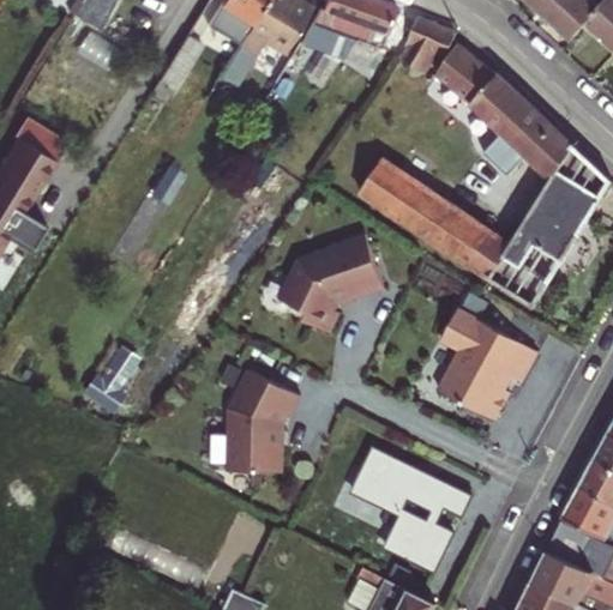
[(223,0),(217,8),(250,29),(268,0),(223,0)]
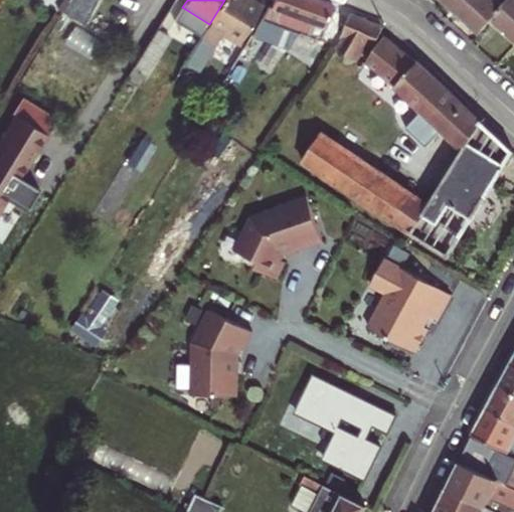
[(216,37),(236,50),(261,10),(243,0),(224,0),(209,24),(201,36),(198,40),(209,48),(216,37)]
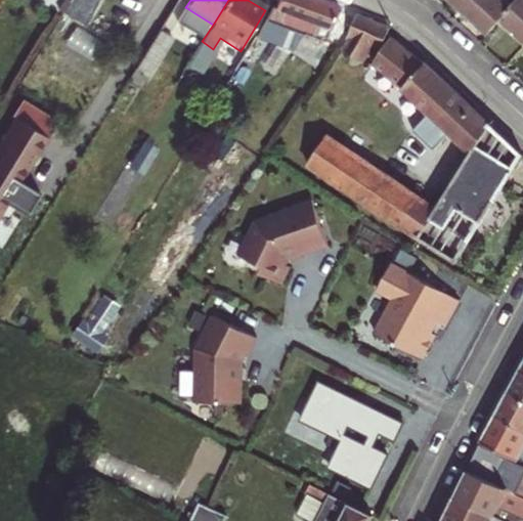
[(316,49),(324,30),(334,7),(314,0),(275,0),(272,12),(270,11),(253,40),(286,60),(298,41),(316,49)]
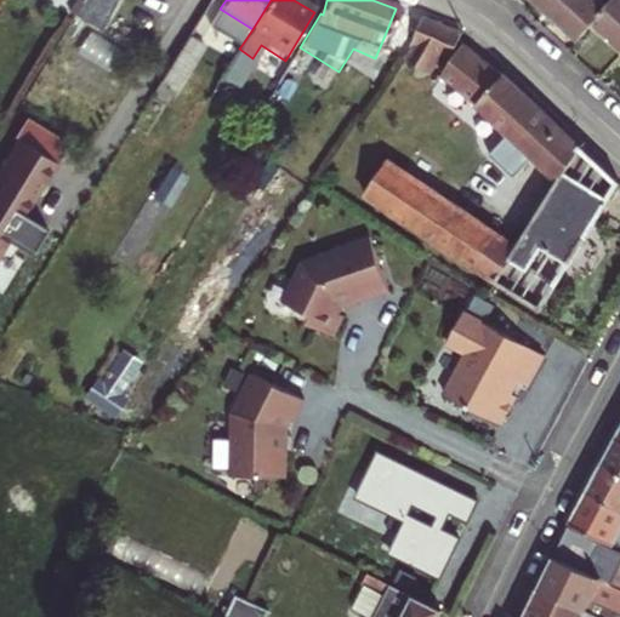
[(551,0),(542,10),(574,39),(590,23),(606,5),(599,0),(551,0)]
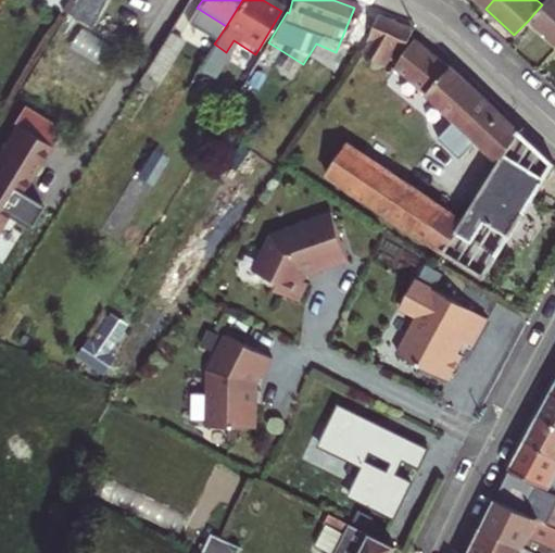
[(554,0),(546,0),(542,4),(528,21),(554,46),(554,45),(554,0)]
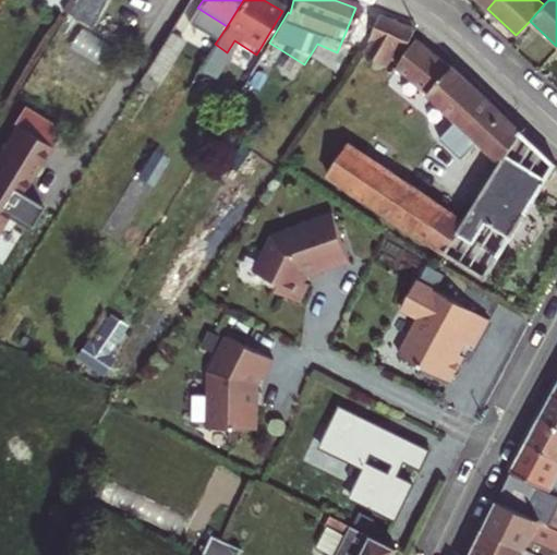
[(392,49),(400,52),(414,29),(355,8),(346,32),(370,41),(361,57),(380,69),(392,49)]
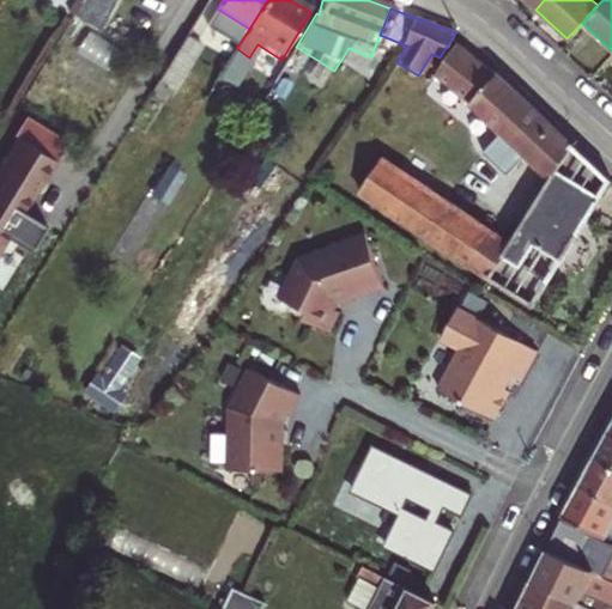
[(151,89),(167,98),(216,22),(200,11),(151,89)]
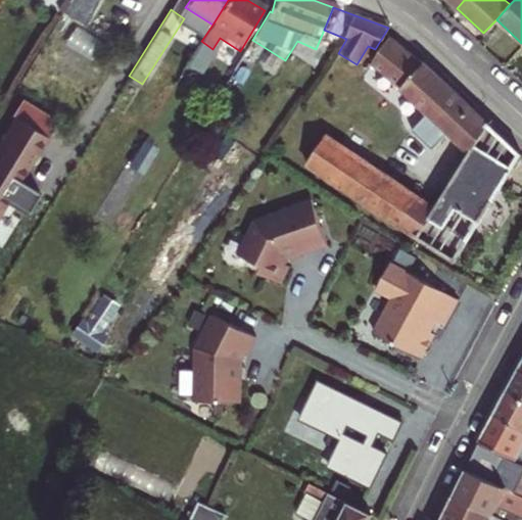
[(191,58),(201,41),(204,37),(196,33),(183,53),(191,58)]
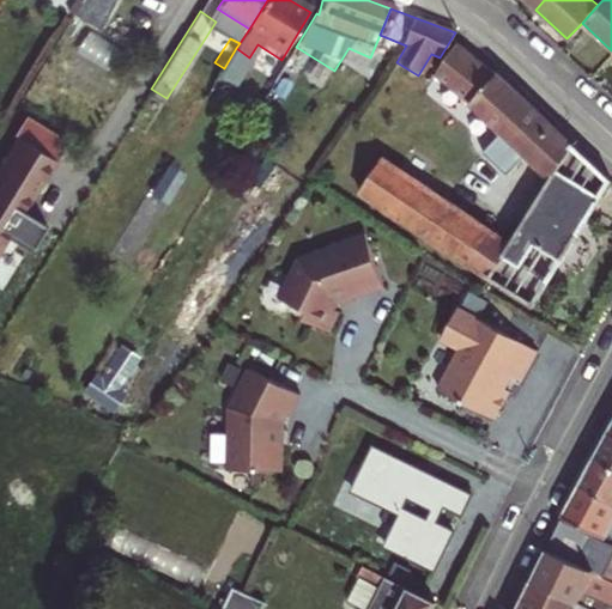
[(355,195),(380,211),(403,225),(423,194),(426,188),(420,186),(465,119),(522,170),(529,160),(551,126),(462,46),(459,42),(438,69),(429,81),(403,119),(417,128),(388,171),(376,165),(355,195)]
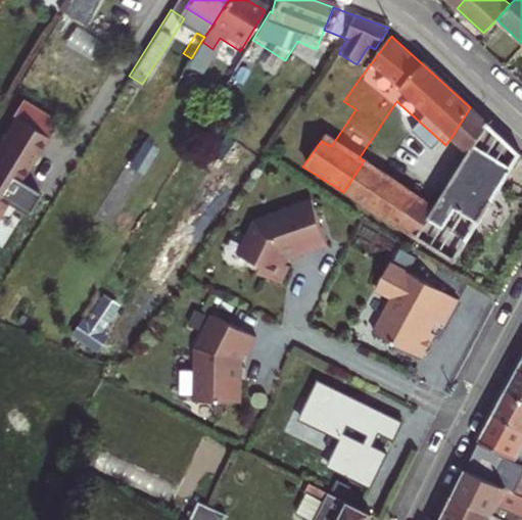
[(452,137),(471,154),(489,125),(470,107),(452,137)]
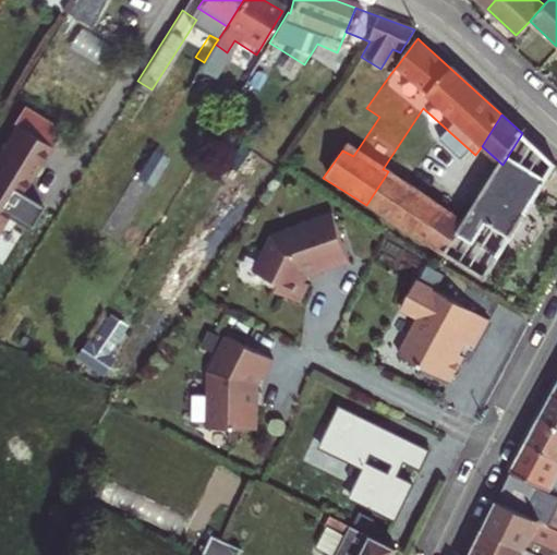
[(0,216),(44,147),(13,129),(0,148),(0,216)]
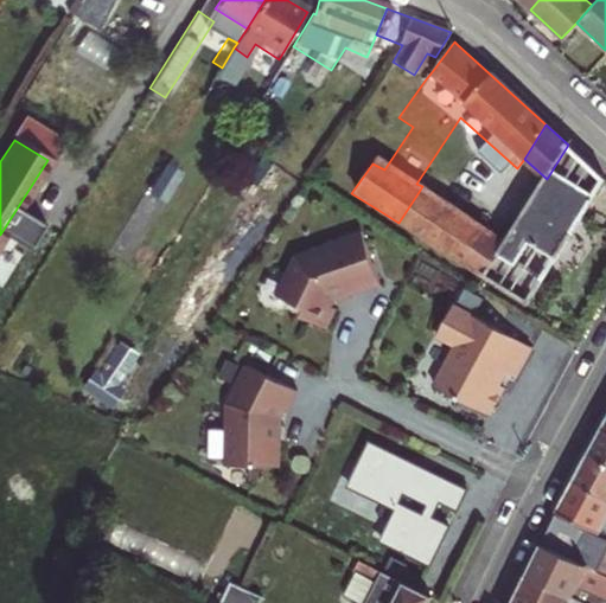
[(485,280),(528,305),(598,192),(605,183),(575,154),(576,152),(568,145),(547,179),(504,245),(484,278),(485,280)]
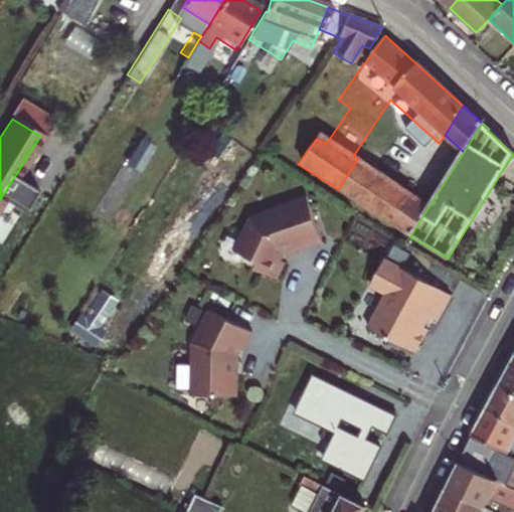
[(144,170),(158,146),(145,139),(131,162),(144,170)]
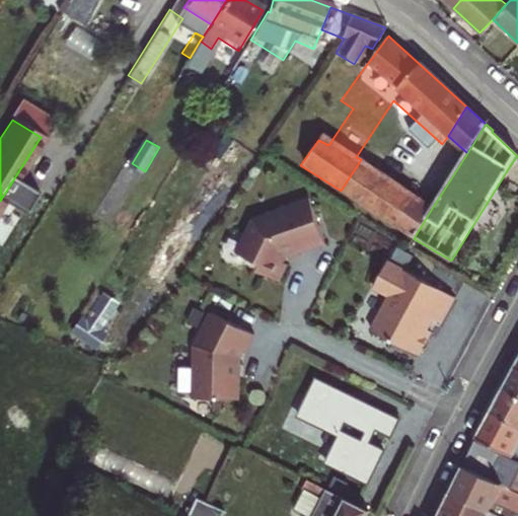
[(341,191),(357,202),(374,174),(358,164),(341,191)]
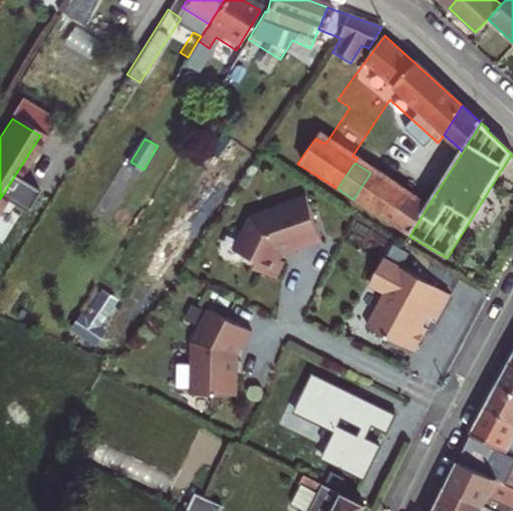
[(353,200),(390,223),(408,196),(370,173),(353,200)]
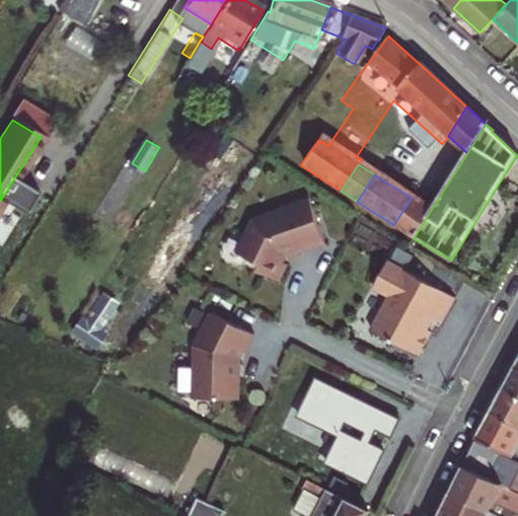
[(412,198),(393,225),(414,238),(431,210),(412,198)]
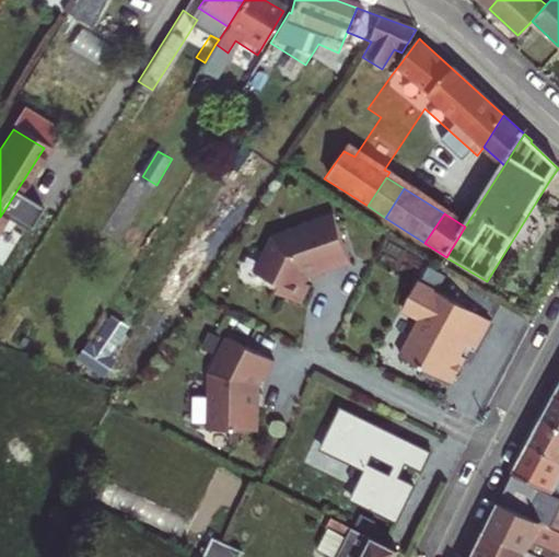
[(276,297),(299,308),(307,289),(301,286),(304,278),(319,273),(321,276),(348,266),(330,217),(295,230),(297,232),(270,242),(253,278),(278,290),(276,297)]
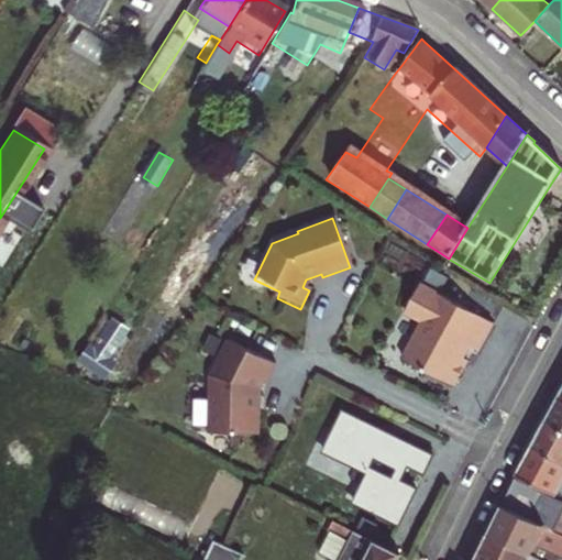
[(493,324),(418,288),(404,318),(421,327),(404,364),(456,388),(470,362),(464,360),(470,347),(480,352),(493,324)]
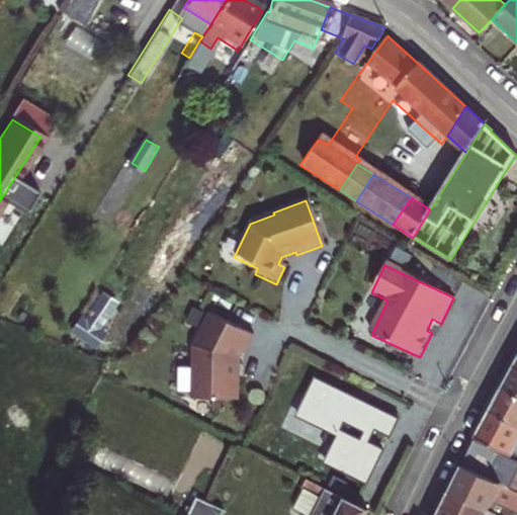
[(97,348),(123,303),(101,289),(75,335),(97,348)]
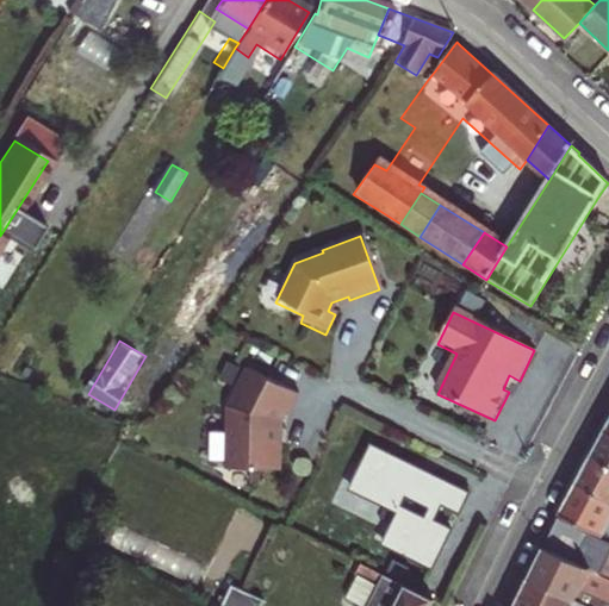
[(290,393),(238,369),(221,408),(227,470),(278,470),(273,419),(275,412),(280,414),(290,393)]
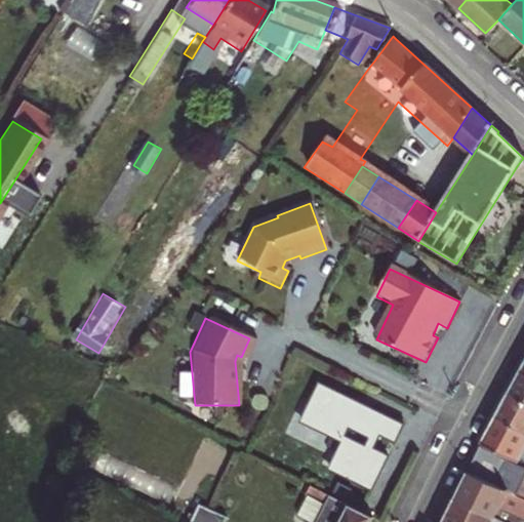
[(523,374),(519,372),(508,392),(523,400),(523,374)]
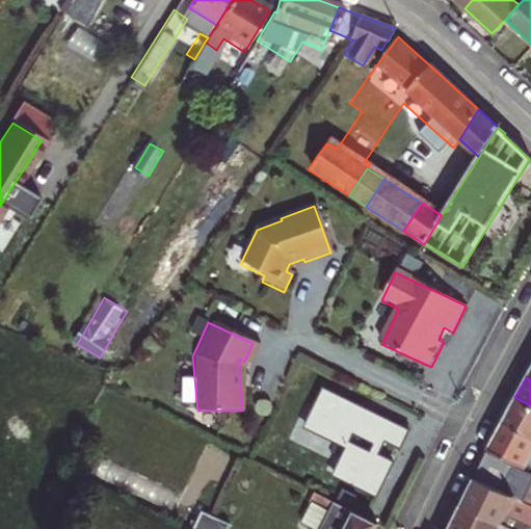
[(406,429),(371,413),(368,421),(361,418),(365,410),(322,390),(304,427),(346,447),(333,475),(376,495),(392,461),(376,454),(383,439),(399,446),(406,429)]
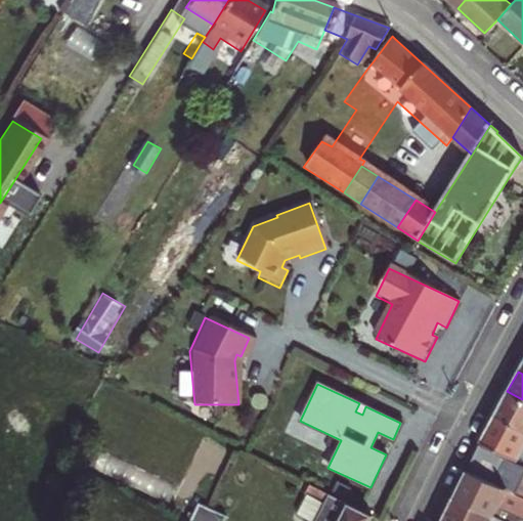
[(522,399),(507,391),(494,414),(522,428),(522,399)]
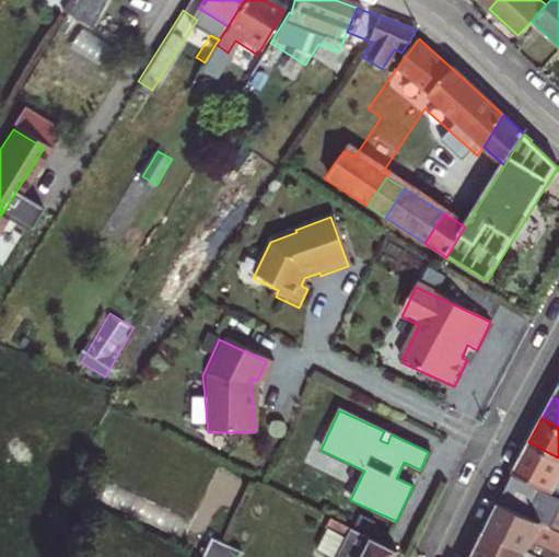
[(558,475),(558,457),(528,442),(512,472),(550,490),(558,475)]
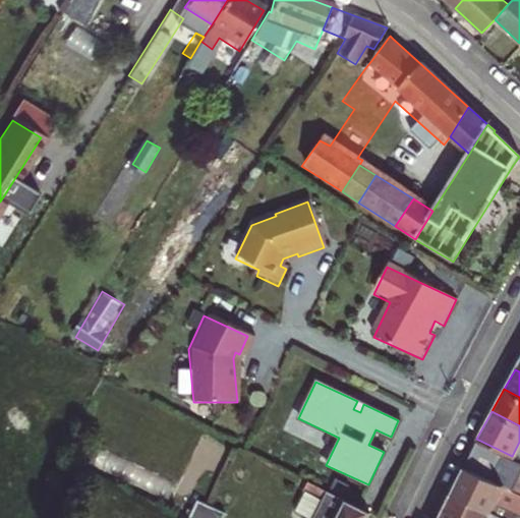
[(469,450),(449,492),(490,512),(496,501),(519,512),(519,493),(509,488),(519,466),(519,465),(473,443),(469,450)]
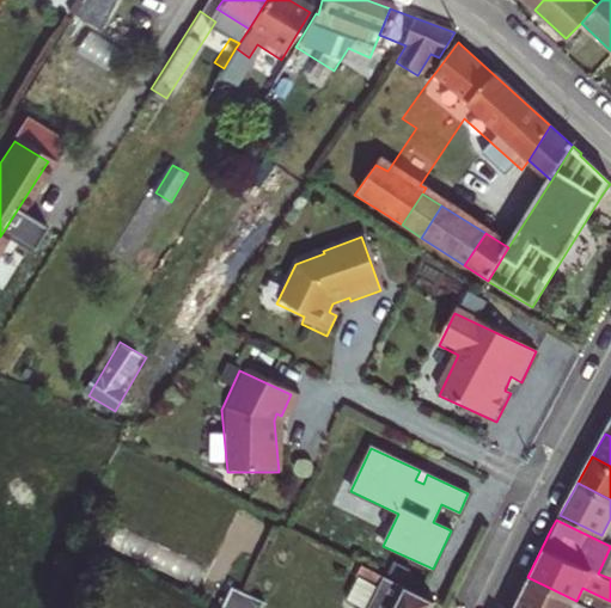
[(423,607),(429,597),(354,562),(337,594),(361,606),(360,607),(423,607)]
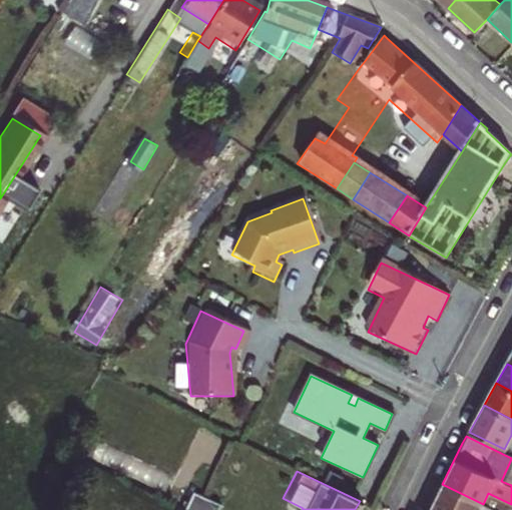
[(442,484),(431,508),(433,509),(494,509),(483,504),(442,484)]
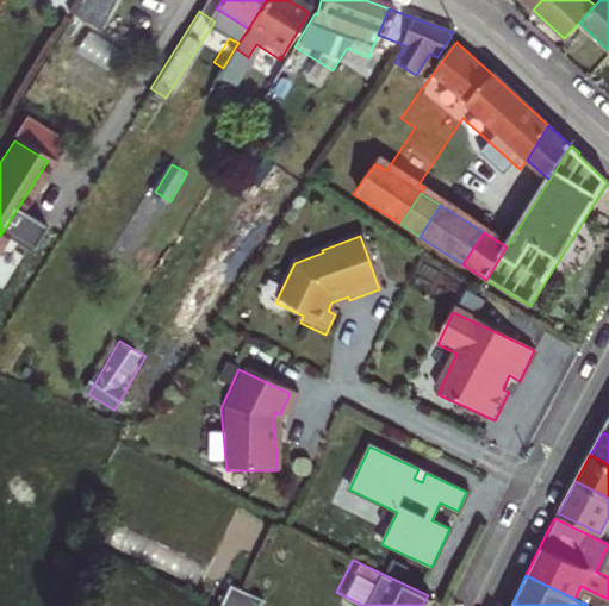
[(222,583),(211,605),(212,605),(250,605),(254,599),(222,583)]
